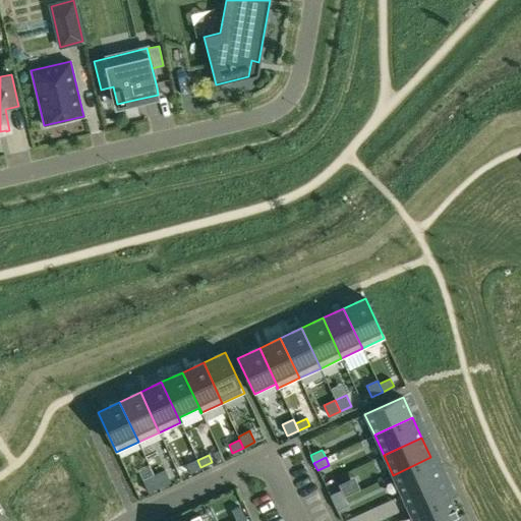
[(430,457),(393,475),(402,495),(440,477),(430,457)]
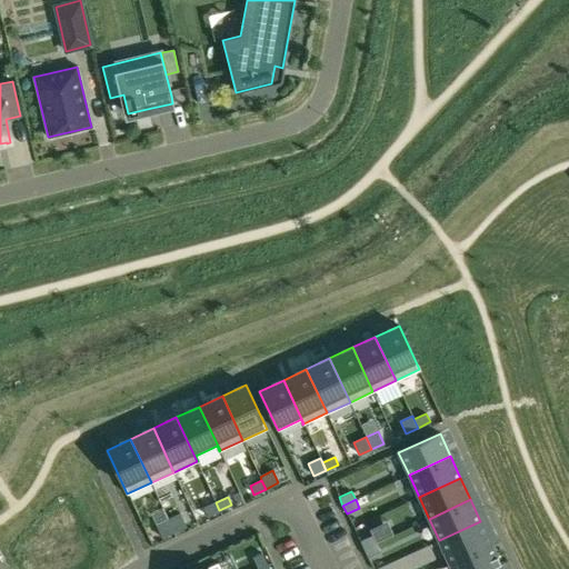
[(216,502),(203,508),(207,516),(219,510),(216,502)]
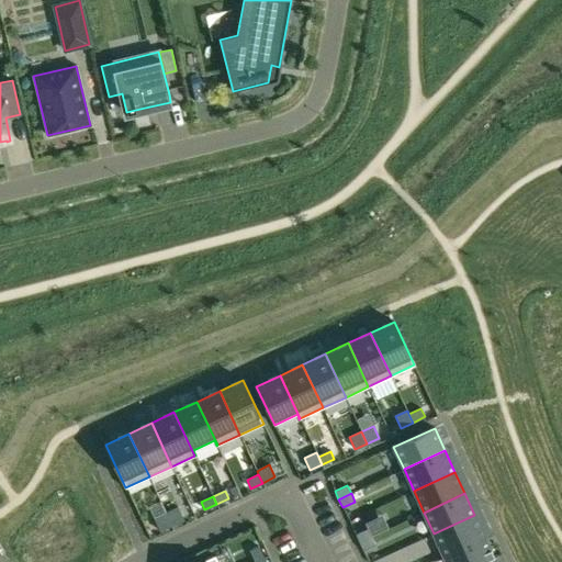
[(178,507),(166,513),(171,525),(183,519),(178,507)]
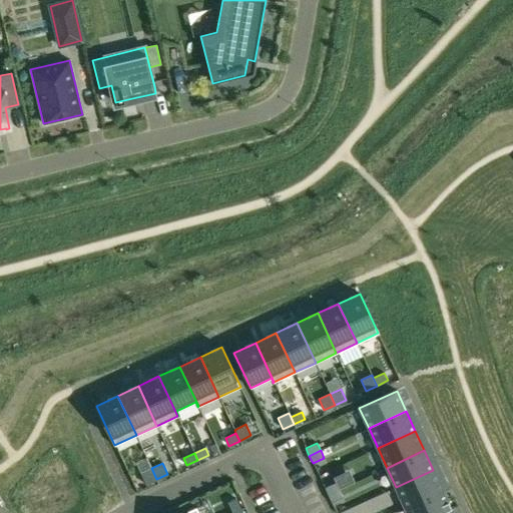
[(151,468),(140,473),(145,484),(156,479),(151,468)]
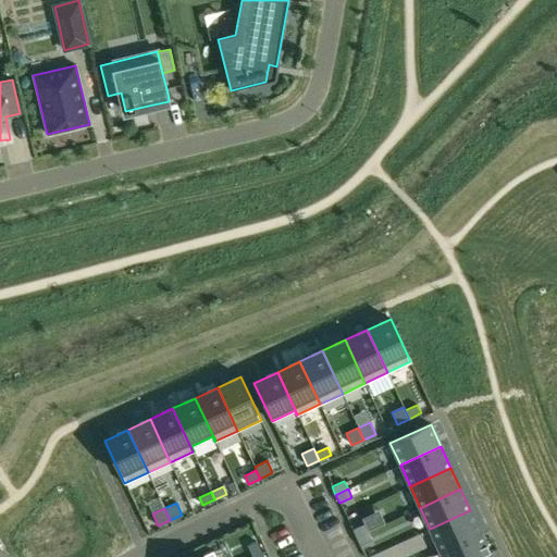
[(470,510),(430,529),(440,551),(480,532),(470,510)]
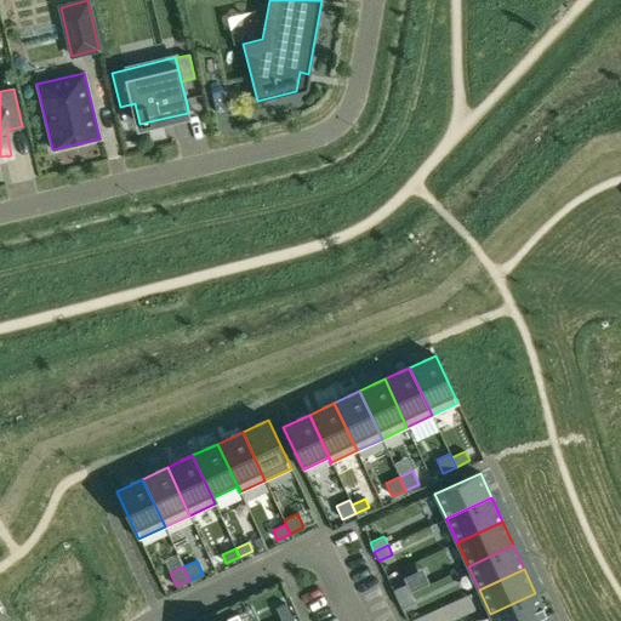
[(406,584),(392,591),(397,599),(410,593),(406,584)]
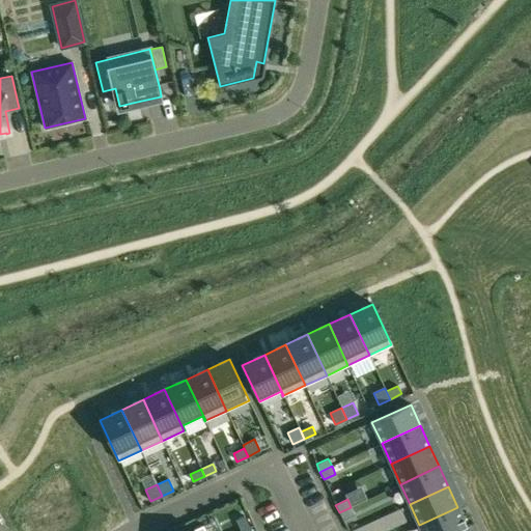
[(351,507),(339,512),(342,520),(354,514),(351,507)]
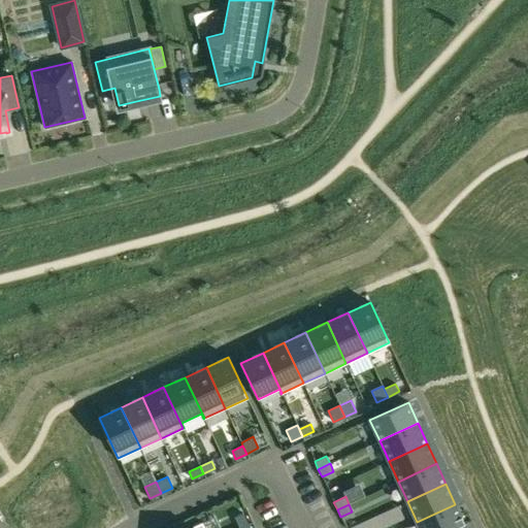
[(455,504),(417,522),(419,527),(456,527),(464,524),(455,504)]
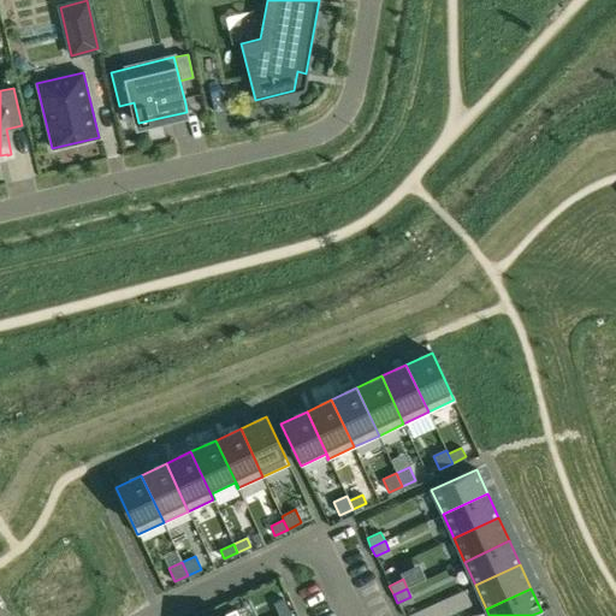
[(283,598),(274,603),(280,615),(289,611),(283,598)]
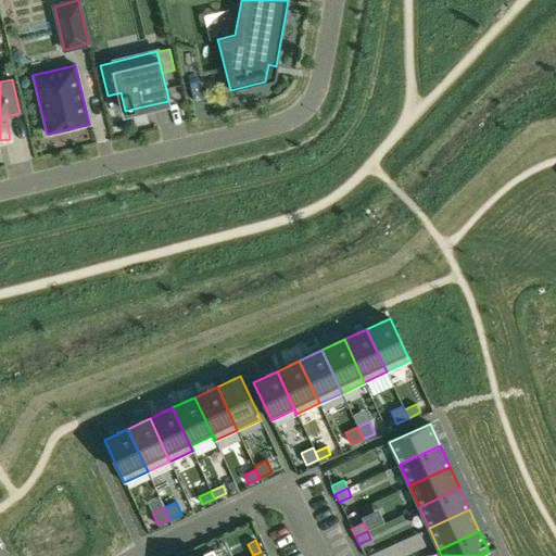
All buildings are outlined.
